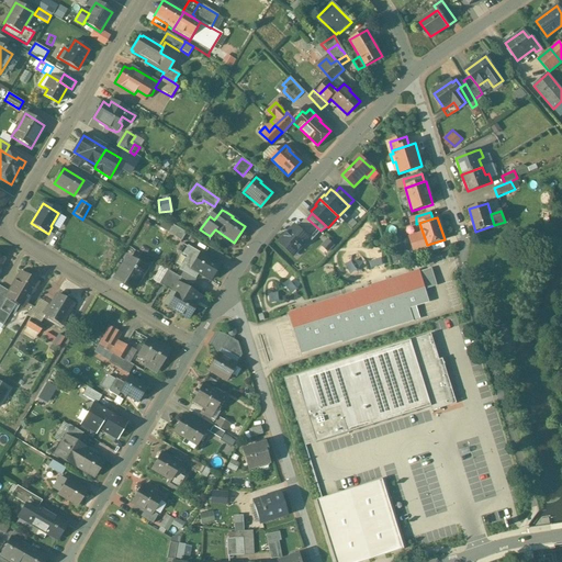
[(307,218),(298,228),(310,239),(312,242),(321,231),(307,218)]
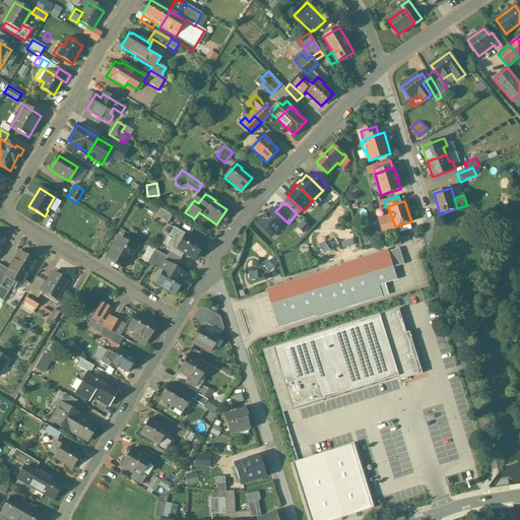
[(172,215),(159,208),(154,215),(168,223),(172,215)]
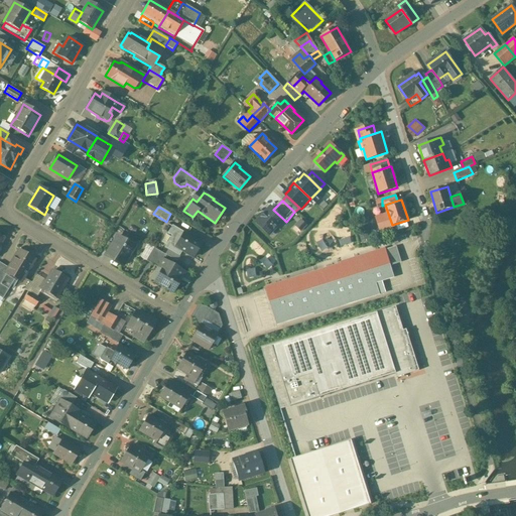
[(271,208),(257,223),(269,235),(275,229),(281,224),(280,223),(284,220),(273,210),(271,208)]
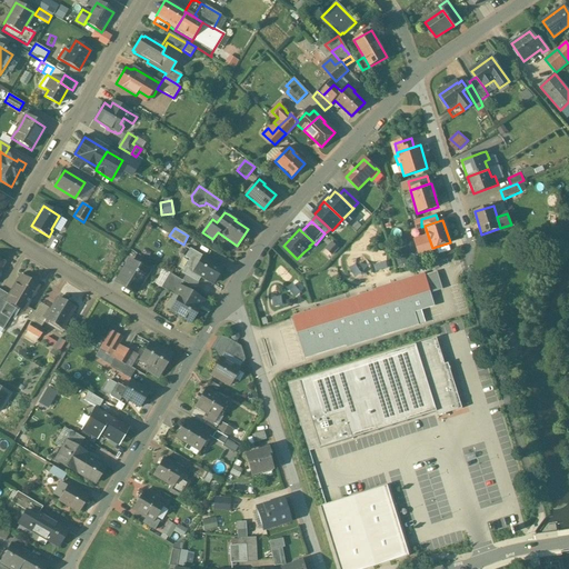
[(332,255),(338,248),(331,241),(326,248),(332,255)]
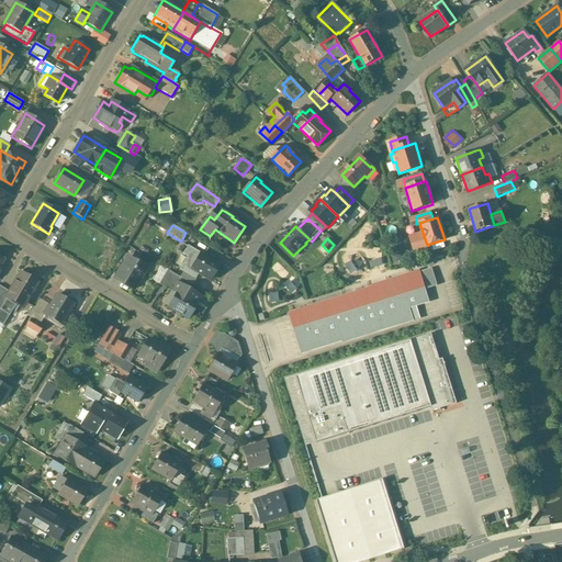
[(200,254),(187,246),(182,255),(187,257),(179,270),(194,279),(198,273),(210,281),(220,265),(200,254)]
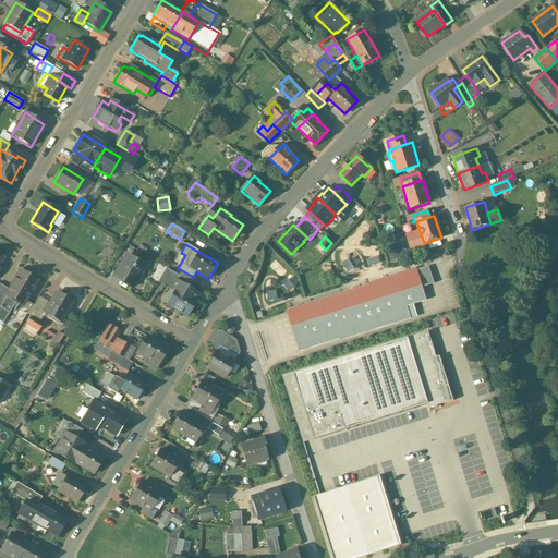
[(145,267),(126,256),(113,277),(132,288),(145,267)]
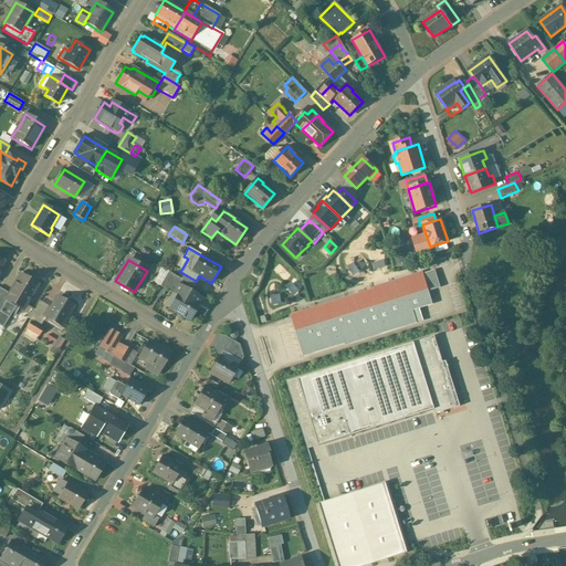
[(433,269),(421,272),(427,290),(439,286),(433,269)]
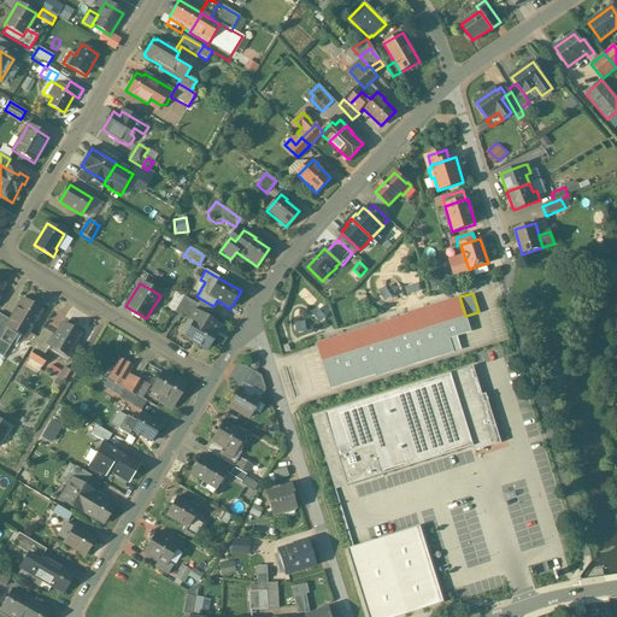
[(199,305),(183,297),(175,312),(189,321),(195,312),(199,305)]
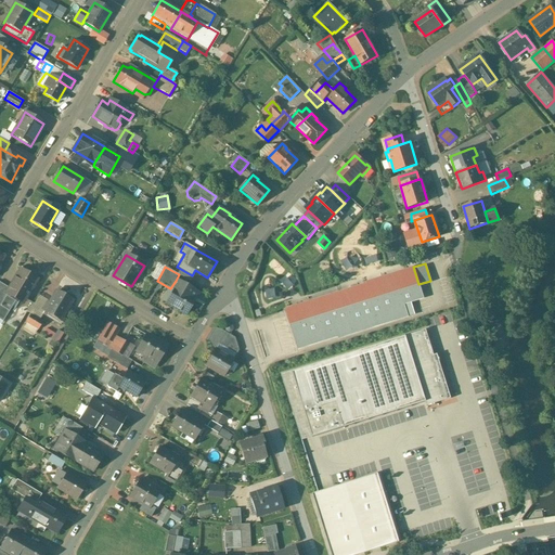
[(284,308),(295,339),(298,351),(408,317),(404,305),(423,298),(418,284),(413,267),(284,308)]
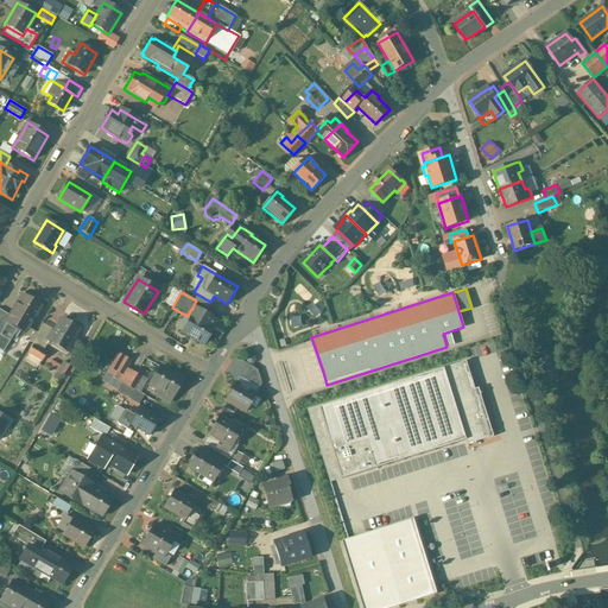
[(40,306),(21,295),(10,316),(20,323),(27,328),(40,306)]
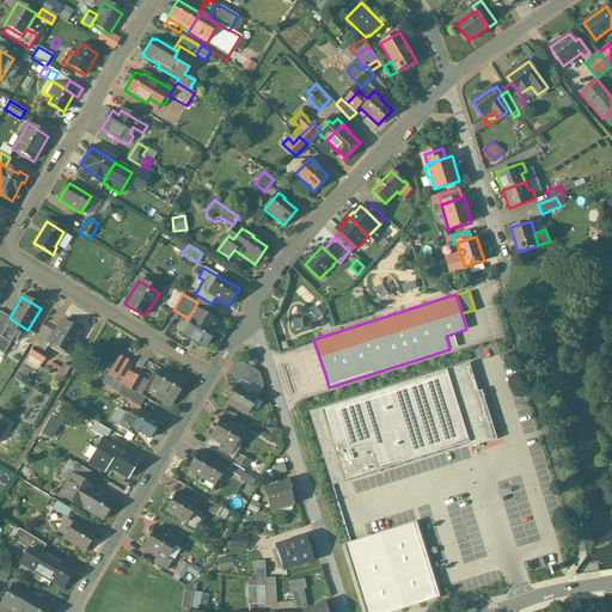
[(216,323),(194,310),(188,318),(193,319),(183,335),(204,347),(214,329),(216,323)]
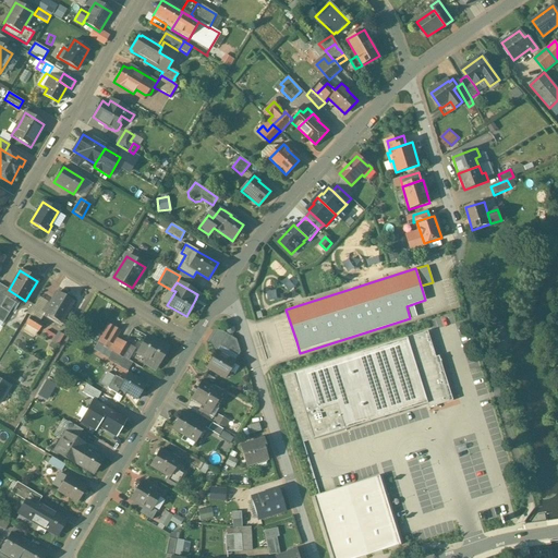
[(9,290),(0,284),(0,322),(2,324),(19,296),(9,290)]
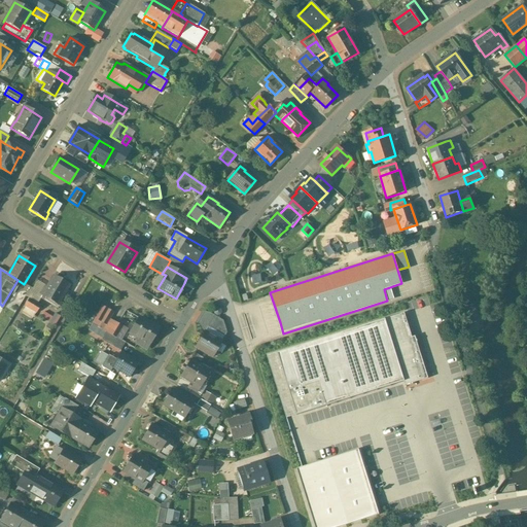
[(68,286),(54,277),(45,289),(44,288),(41,294),(57,305),(68,286)]
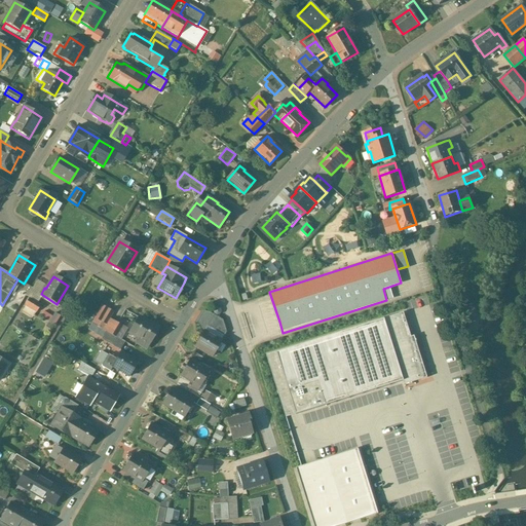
[(29,299),(25,305),(36,312),(40,305),(29,299)]
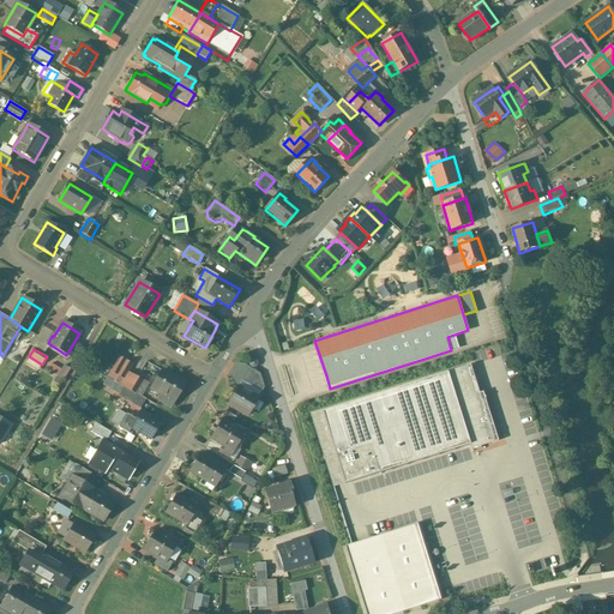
[(131,365),(119,357),(110,372),(122,379),(126,373),(131,365)]
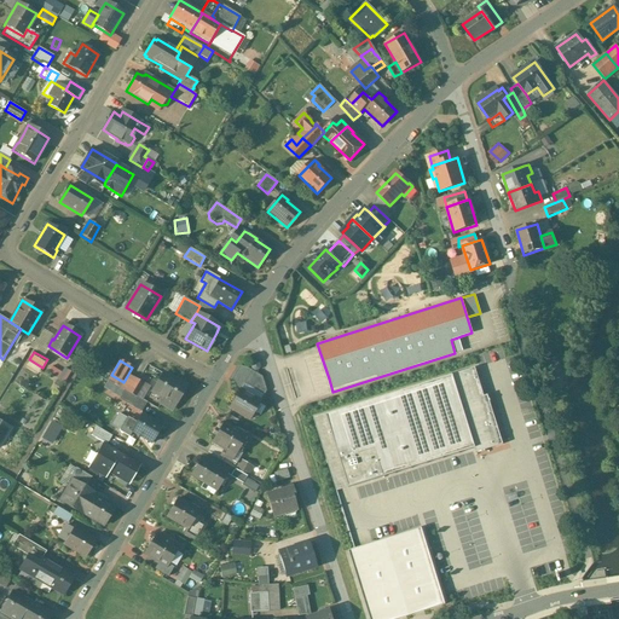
[(48,374),(64,381),(68,371),(64,370),(63,372),(52,366),(48,374)]
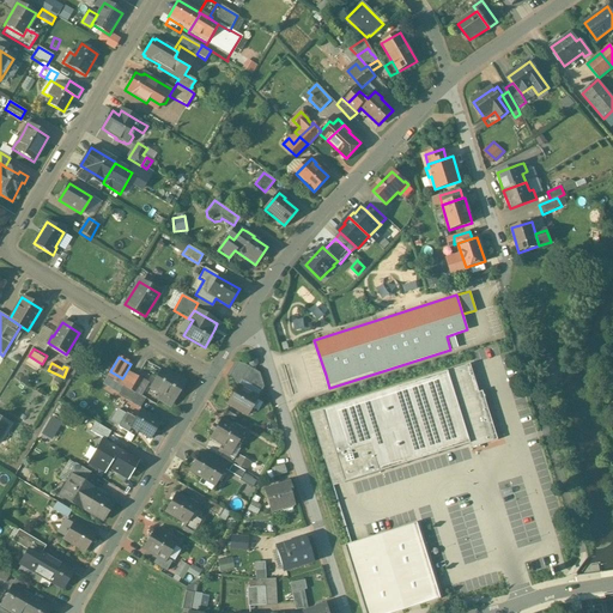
[(471,364),(310,414),(333,487),(469,444),(472,449),(498,441),(483,392),(480,393),(471,364)]
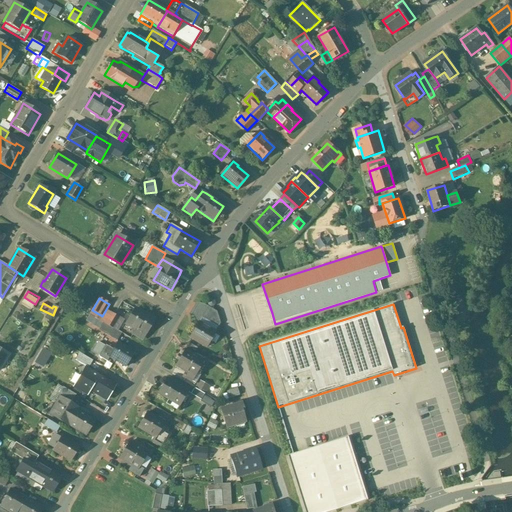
[(216,312),(207,306),(200,318),(217,328),(220,323),(216,312)]
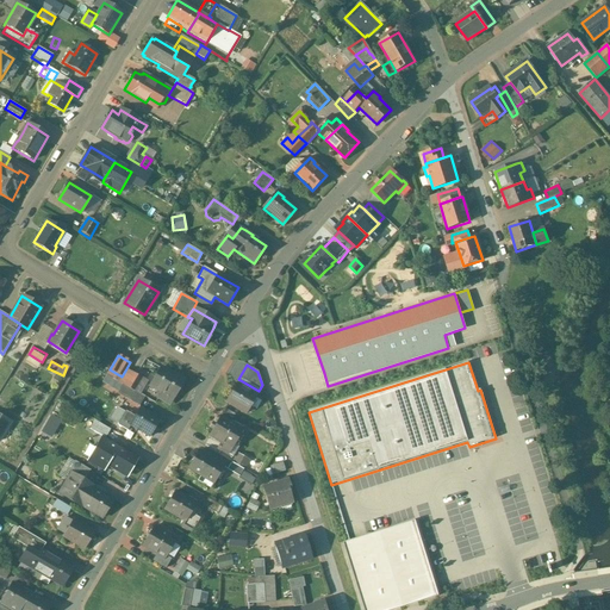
[(182,381),(161,368),(149,387),(156,391),(157,390),(162,392),(172,398),(182,381)]
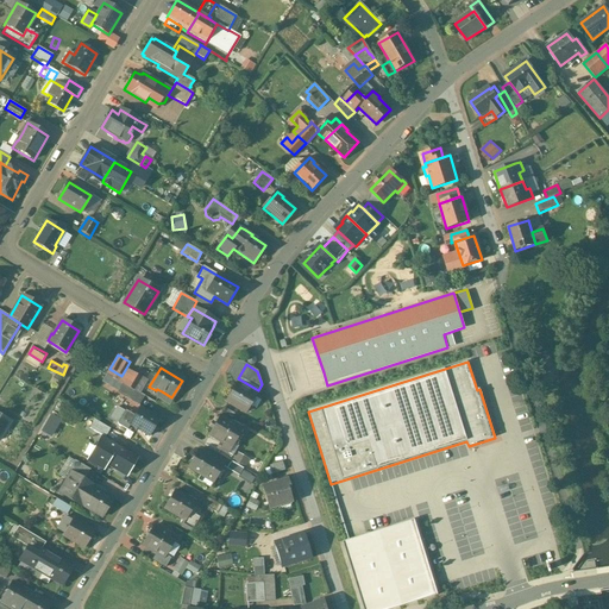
[(121,376),(118,382),(125,385),(132,374),(125,370),(121,376)]
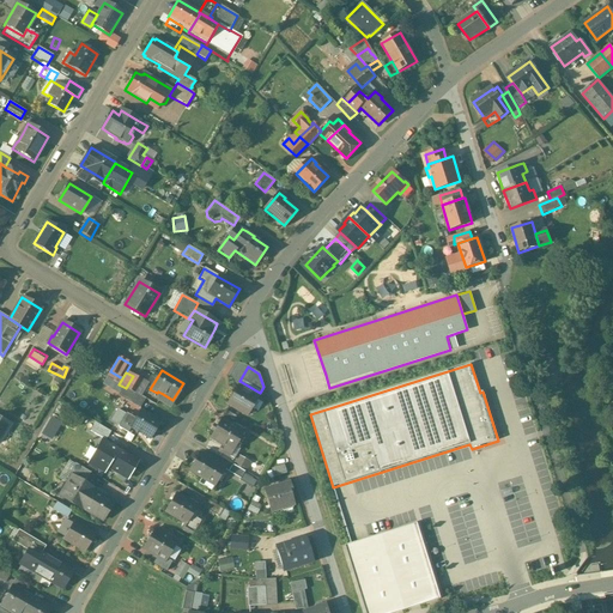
[(612,390),(612,377),(604,375),(600,388),(612,392),(612,390)]
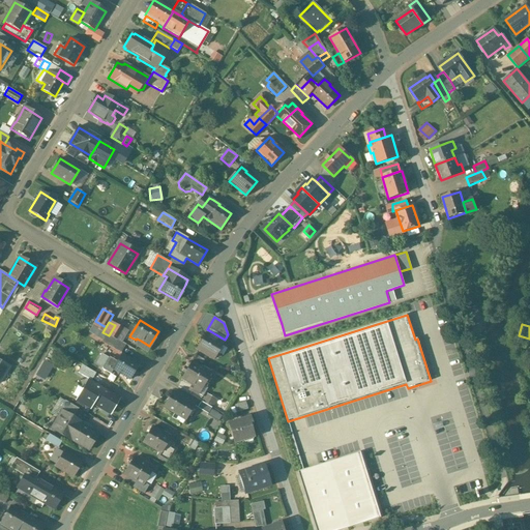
[(122,329),(115,325),(109,335),(116,340),(122,329)]
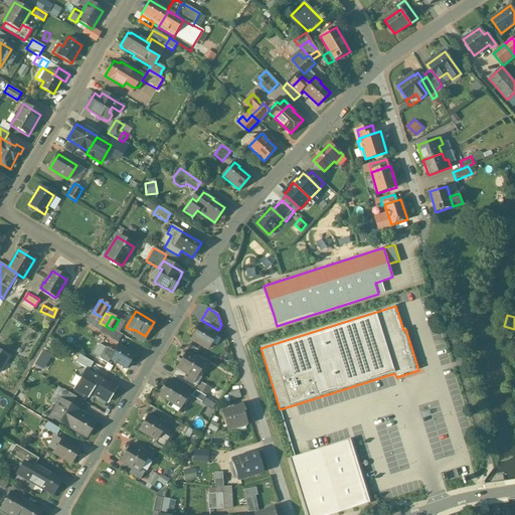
[(215,334),(199,324),(190,339),(206,349),(215,334)]
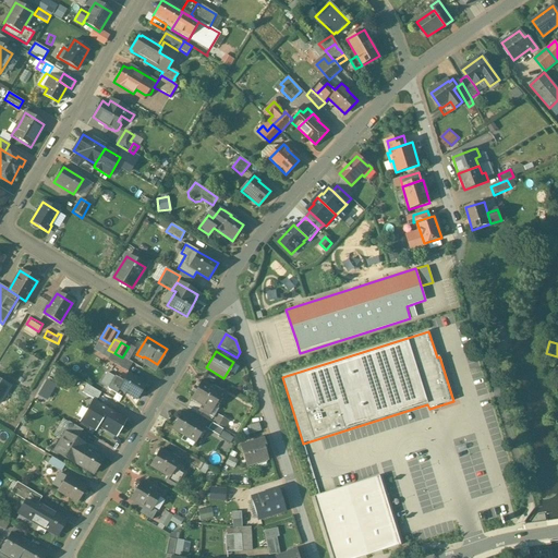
[(157,364),(148,359),(145,364),(153,370),(157,364)]
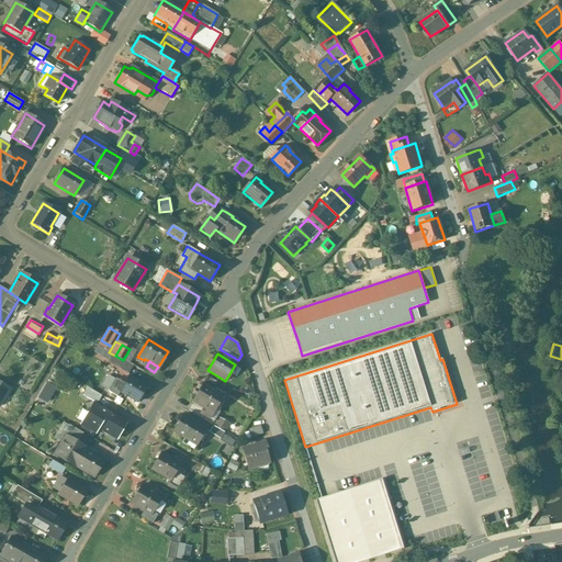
[(146,388),(128,377),(124,384),(119,392),(120,392),(137,403),(146,388)]
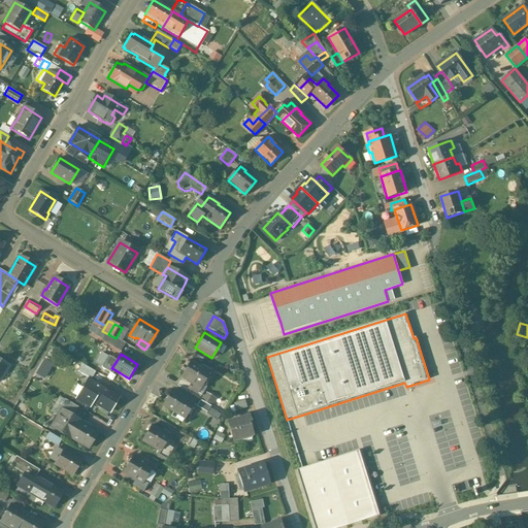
[(117,361),(108,356),(101,368),(110,373),(112,368),(111,368),(117,361)]
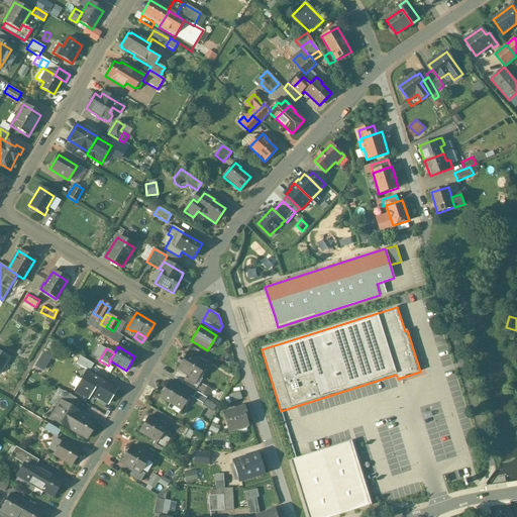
[(205,365),(186,353),(177,370),(189,377),(196,381),(198,378),(205,365)]
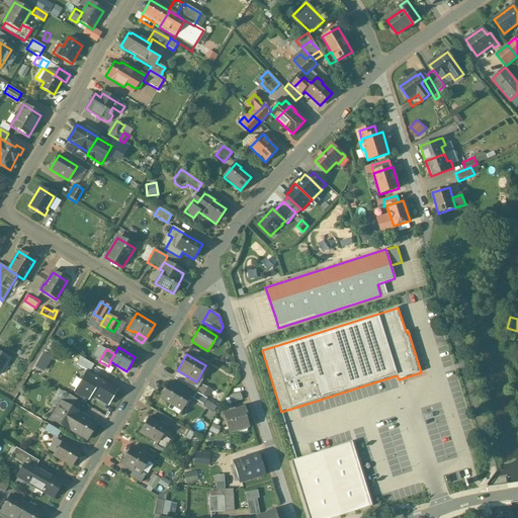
[(93,365),(80,357),(76,364),(89,372),(93,365)]
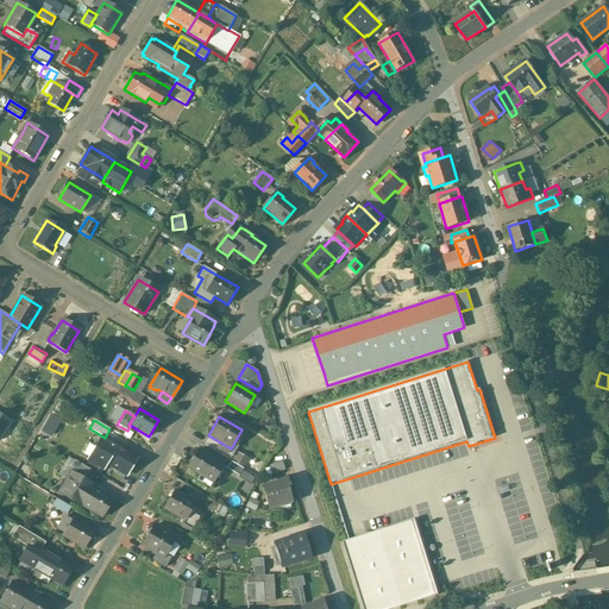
[(136,458),(108,441),(108,443),(101,439),(88,460),(104,469),(106,464),(126,476),(136,458)]
